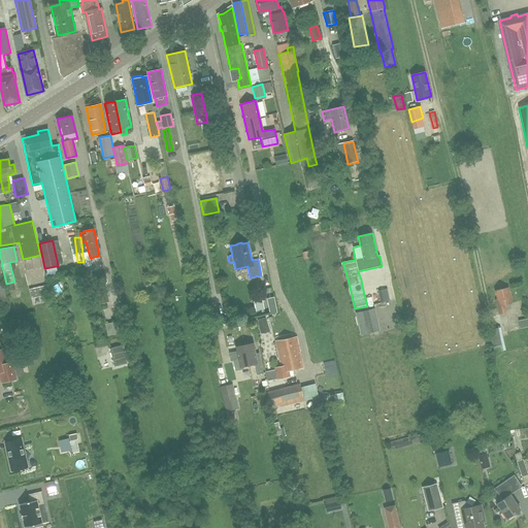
[(0,314),(11,311),(2,271),(0,271),(0,269),(0,314)]
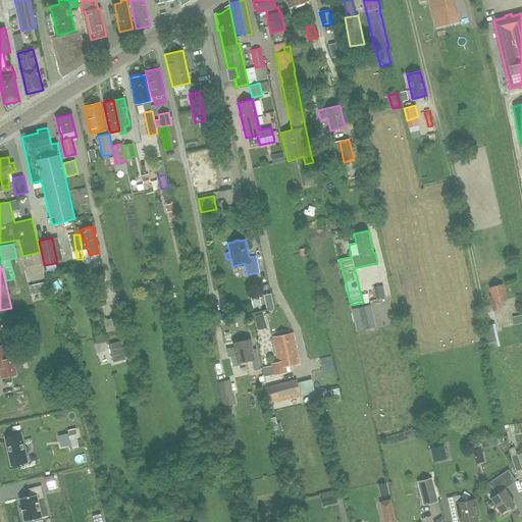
[(103,279),(106,279),(104,268),(92,271),(94,281),(98,301),(108,299),(105,290),(106,290),(103,279)]
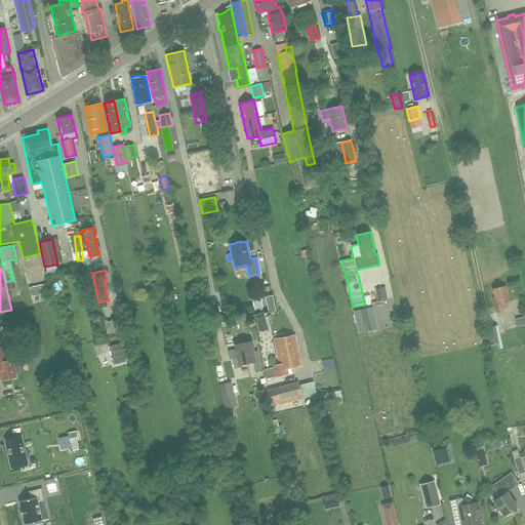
[(510,301),(506,286),(492,289),(495,300),(493,300),(496,313),(505,311),(503,308),(508,307),(507,301),(510,301)]
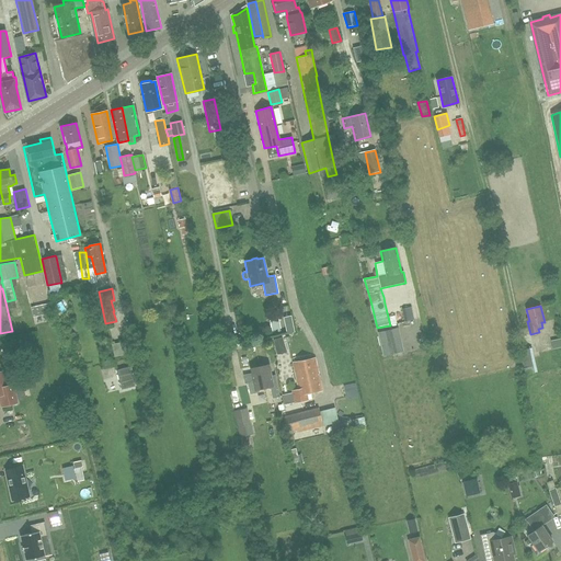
[(272,331),(277,330),(281,329),(277,316),(268,318),(272,331)]
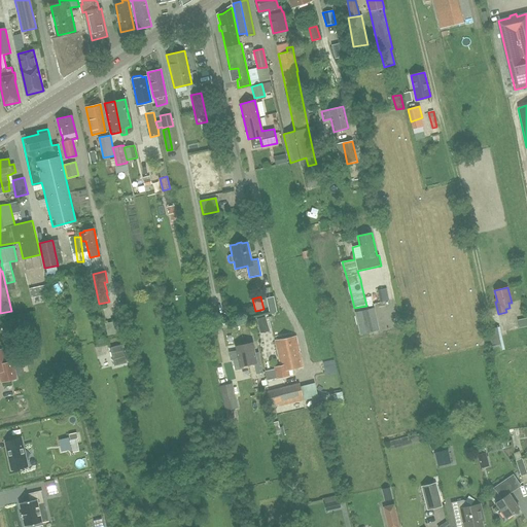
[(347,319),(355,317),(353,309),(345,311),(347,319)]
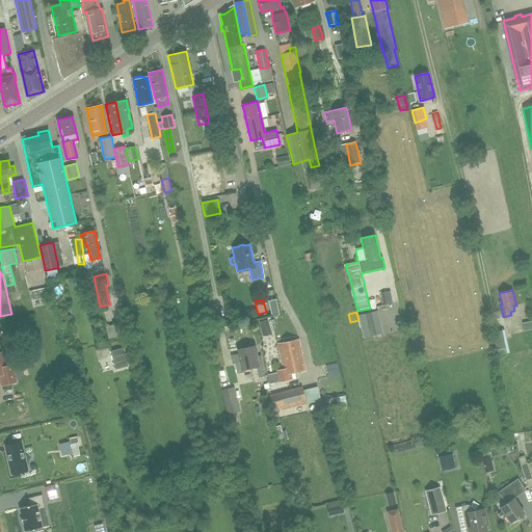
[(365,337),(375,335),(371,313),(360,315),(365,337)]
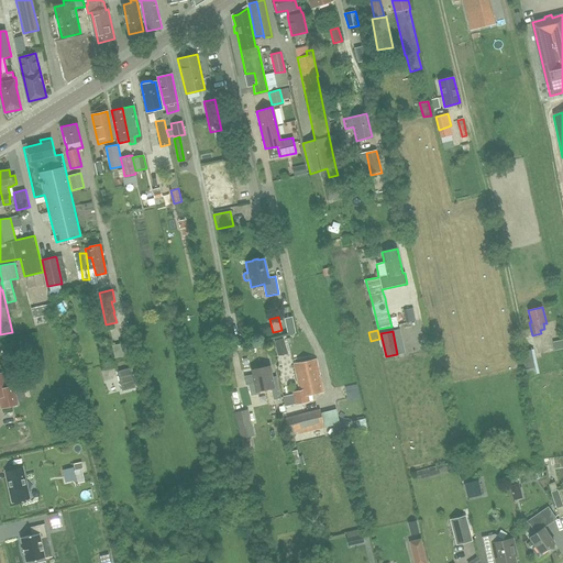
[(111,346),(114,359),(125,356),(123,343),(111,346)]
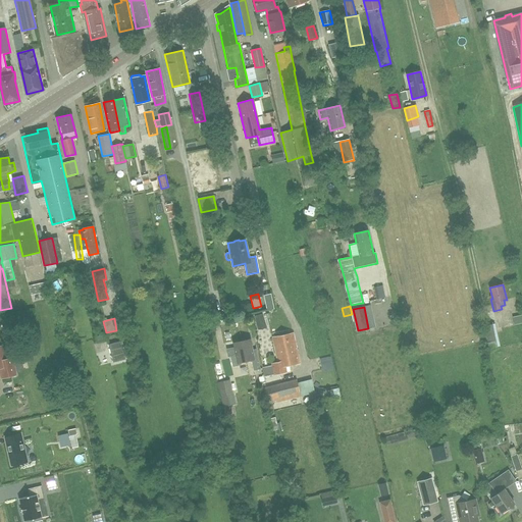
[(494,323),(483,326),(482,326),(487,349),(500,346),(494,323)]
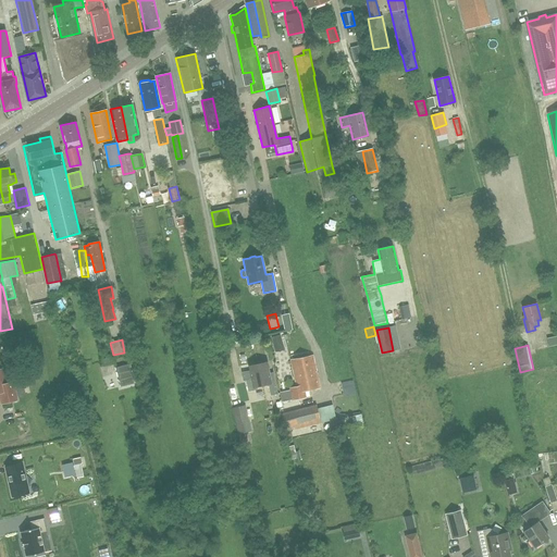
[(291,388),(291,391),(280,393),(282,401),(293,399),(293,400),(306,397),(304,391),(309,390),(317,388),(320,387),(313,356),(302,358),(291,360),(296,386),(291,388)]
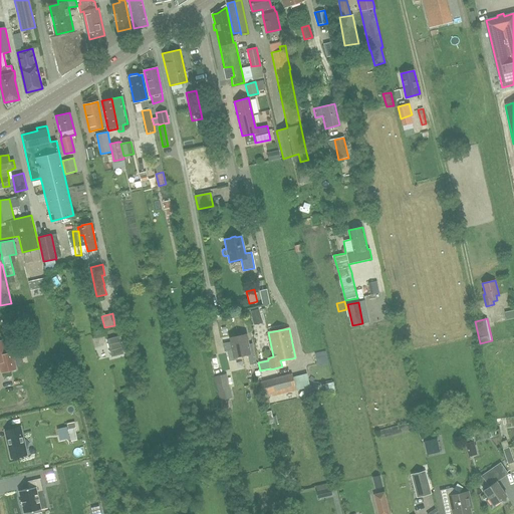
[(248,345),(246,334),(238,336),(239,343),(241,343),(244,355),(248,354),(250,364),(256,362),(252,344),(248,345)]
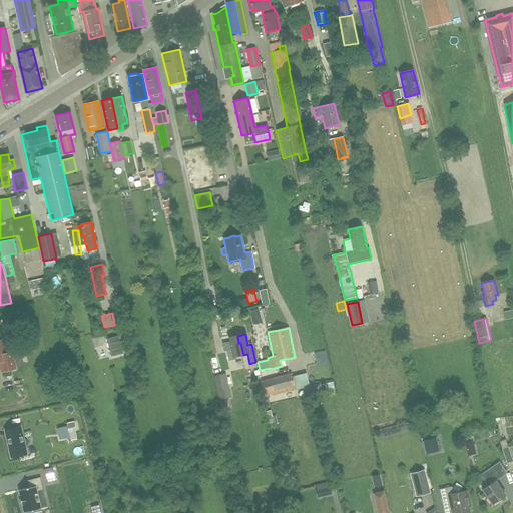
[(118,335),(106,338),(111,356),(123,353),(118,335)]
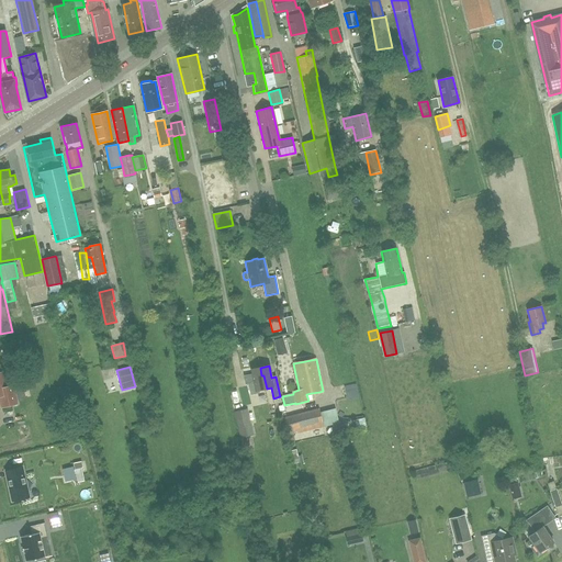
[(261,375),(260,368),(251,369),(253,374),(245,375),(246,381),(248,381),(250,394),(259,393),(259,390),(267,389),(263,375),(261,375)]
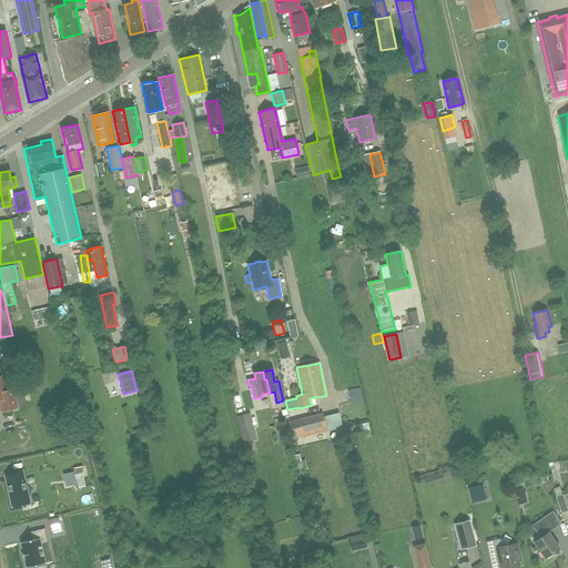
[(2,376),(0,376),(0,402),(2,411),(17,407),(12,391),(6,392),(2,376)]
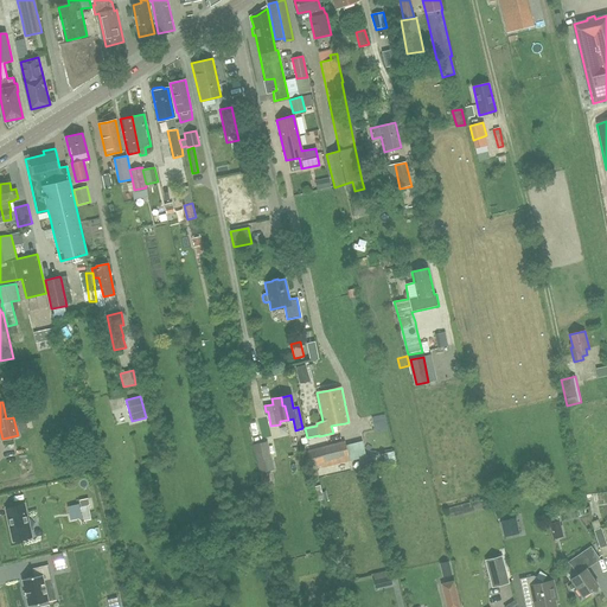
[(307,455),(305,442),(281,447),(283,460),(307,455)]
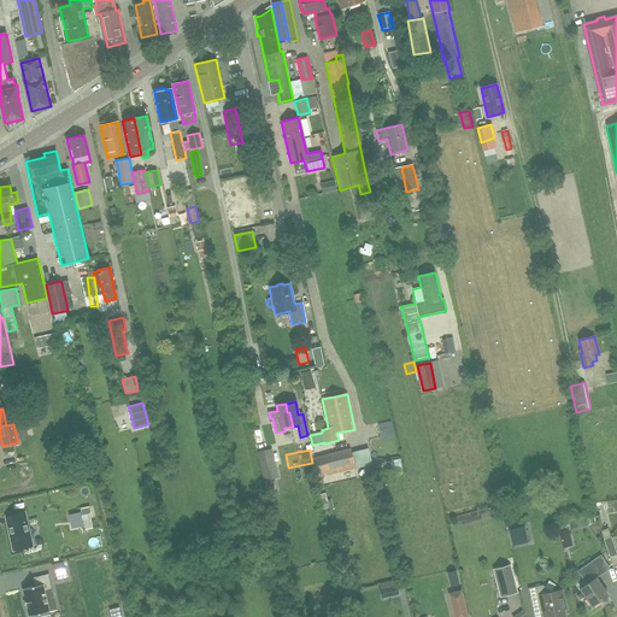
[(351,450),(312,460),(316,479),(356,468),(351,450)]
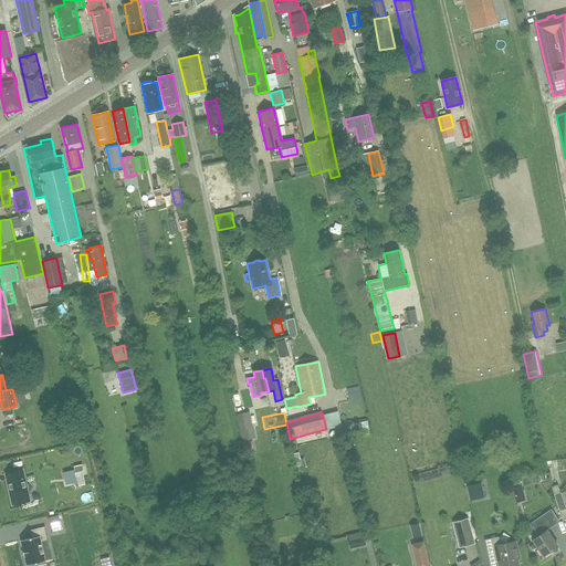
[(253,428),(240,431),(243,441),(255,438),(253,428)]
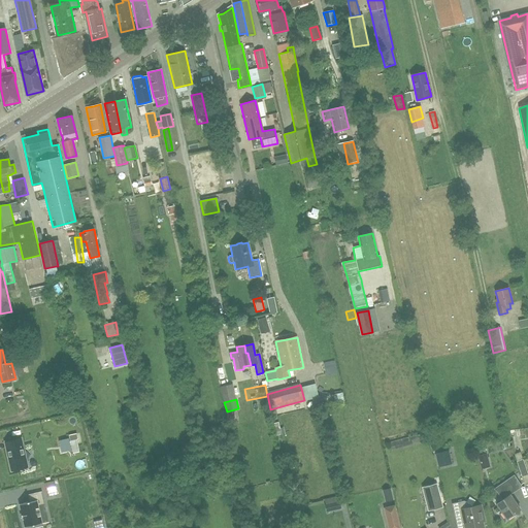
[(5,441),(5,442),(6,450),(11,471),(28,468),(21,438),(8,440),(6,441),(5,441)]
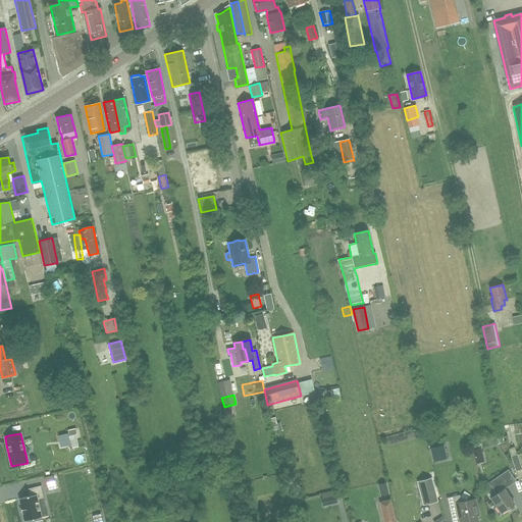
[(70,446),(67,433),(57,435),(60,448),(70,446)]
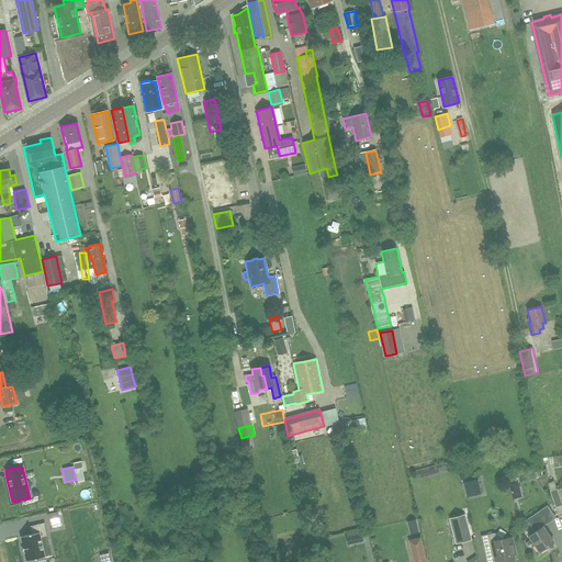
[(81,469),(75,470),(78,484),(85,482),(81,469)]
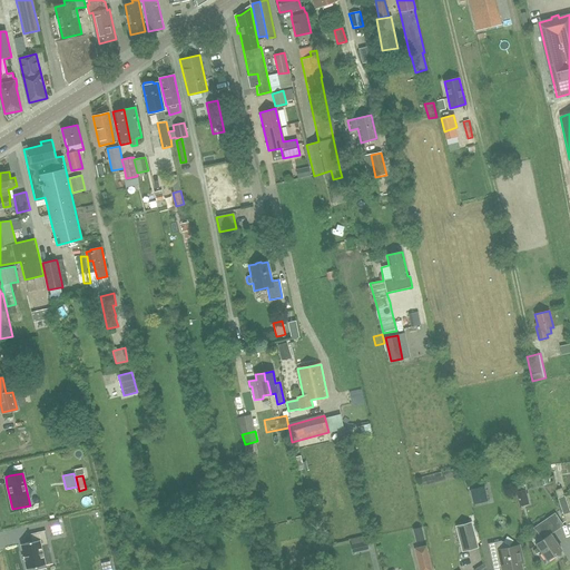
[(484,487),(470,490),(473,504),(488,501),(484,487)]
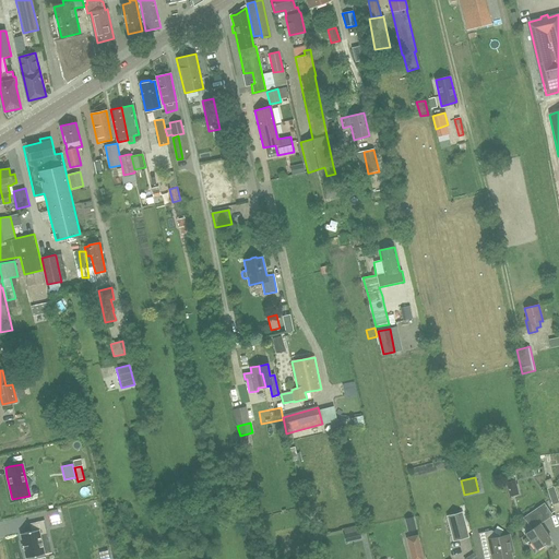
[(514,480),(506,483),(508,490),(510,497),(518,495),(514,480)]
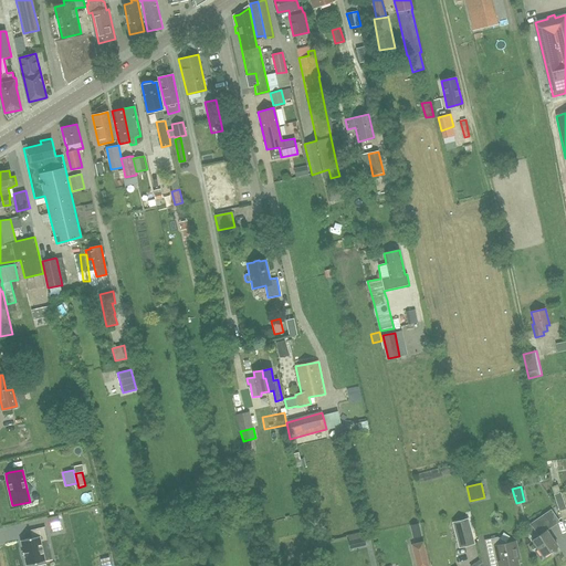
[(565,507),(561,492),(554,494),(559,511),(565,509),(565,507)]
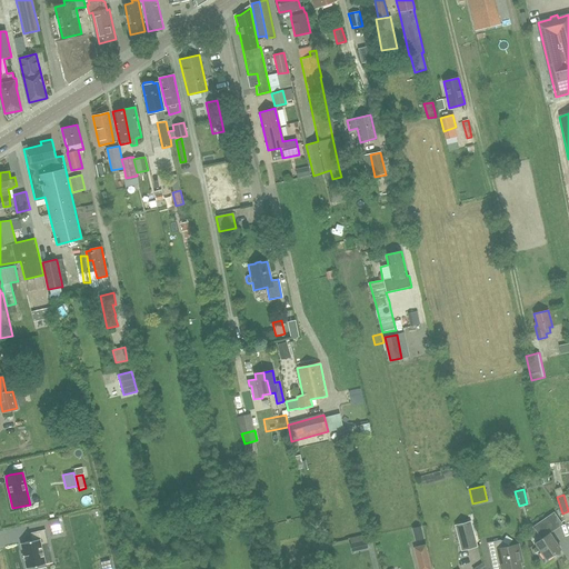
[(553,512),(547,517),(532,527),(541,539),(535,543),(540,552),(538,553),(545,563),(553,557),(551,553),(559,549),(549,533),(547,533),(546,532),(553,527),(555,527),(560,522),(553,512)]
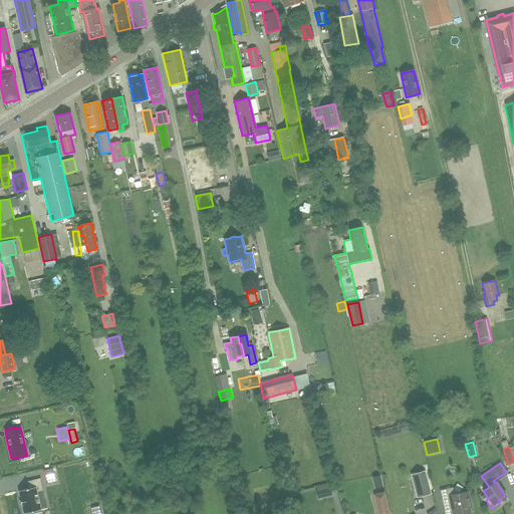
[(411,474),(417,498),(432,494),(425,471),(411,474)]
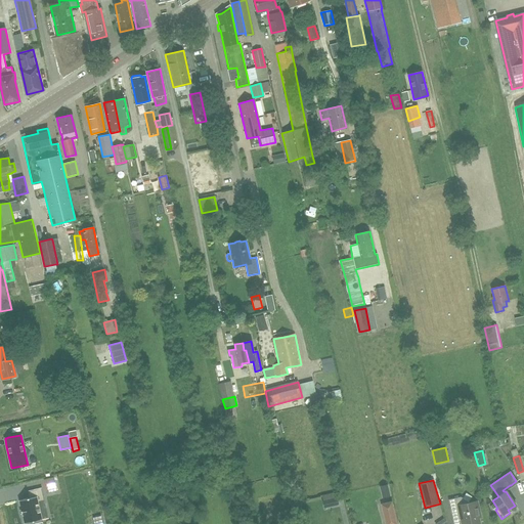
[(29,498),(18,500),(19,501),(19,500),(20,509),(22,516),(23,516),(25,523),(24,523),(25,523),(42,520),(42,519),(38,501),(44,499),(41,488),(28,491),(29,498)]
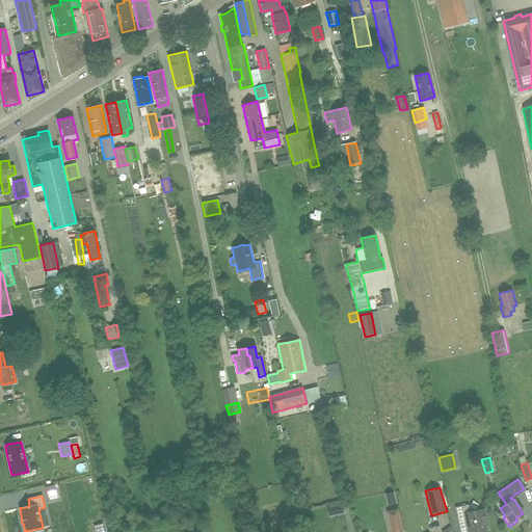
[(477,510),(468,505),(455,507),(459,524),(467,522),(469,531),(486,531),(486,526),(487,525),(484,509),(477,510)]
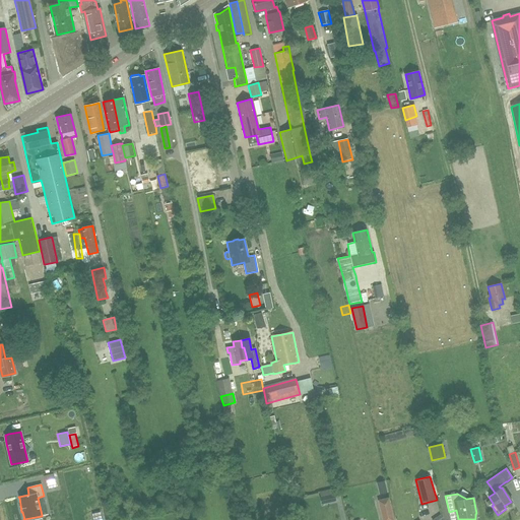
[(393,519),(388,498),(378,500),(382,519),(393,519)]
